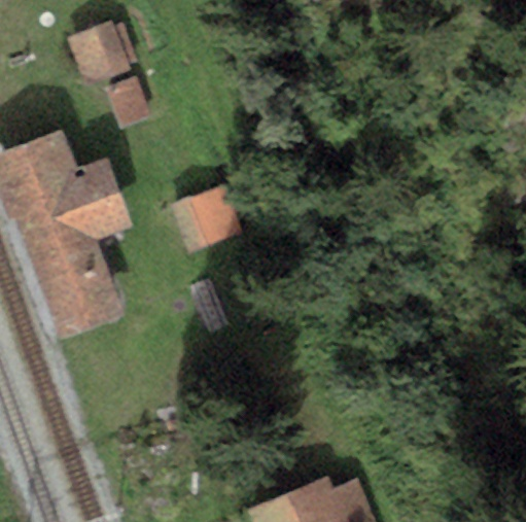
[(133,66),(113,16),(68,34),(88,83),(133,66)]
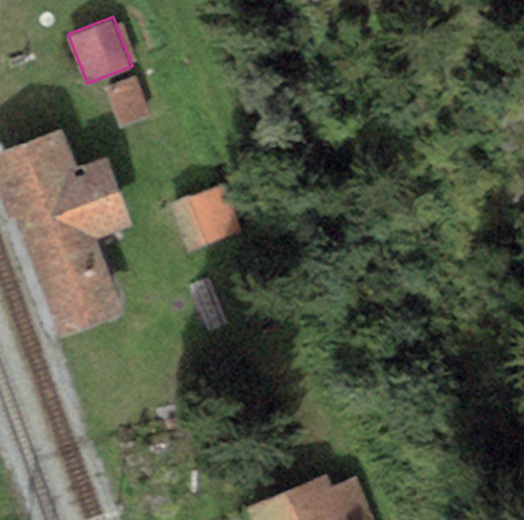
[(150,114),(135,74),(107,84),(122,124),(150,114)]
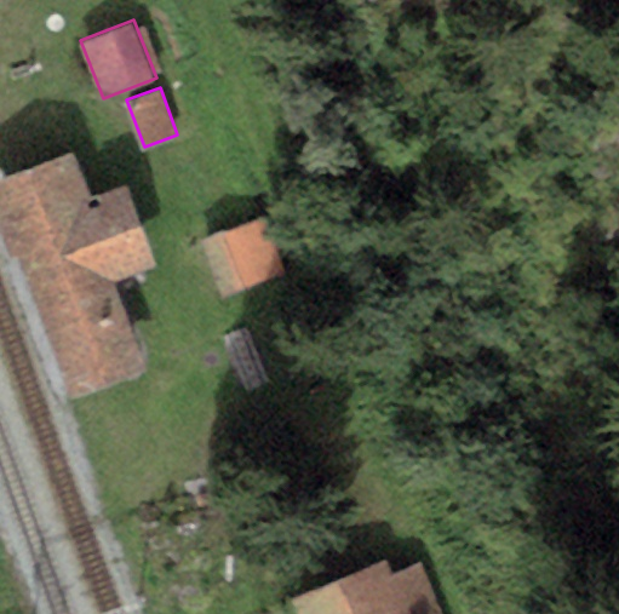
[(5,179),(0,181),(0,237),(7,258),(17,254),(69,397),(144,371),(113,285),(156,269),(126,185),(90,199),(74,154),(5,179)]
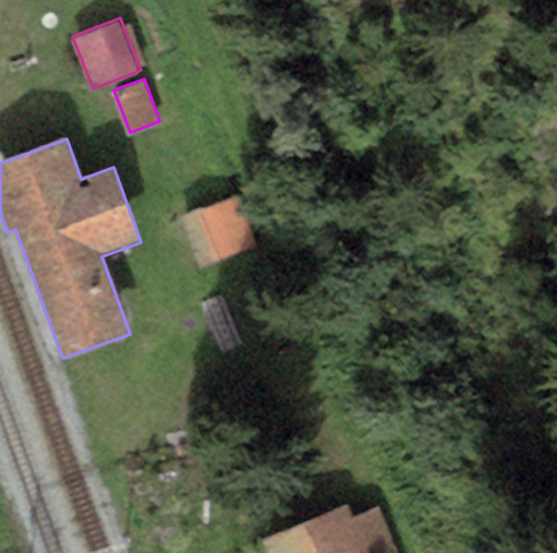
[(258,243),(238,192),(182,215),(203,265),(258,243)]
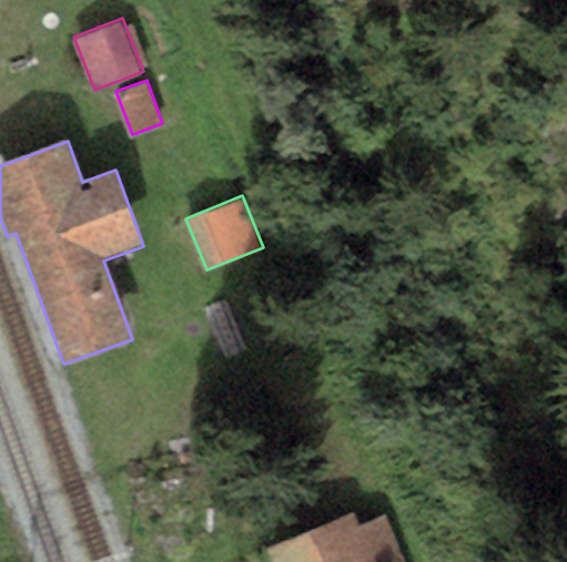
[(406,561),(383,510),(354,522),(350,512),(266,550),(272,561),(406,561)]
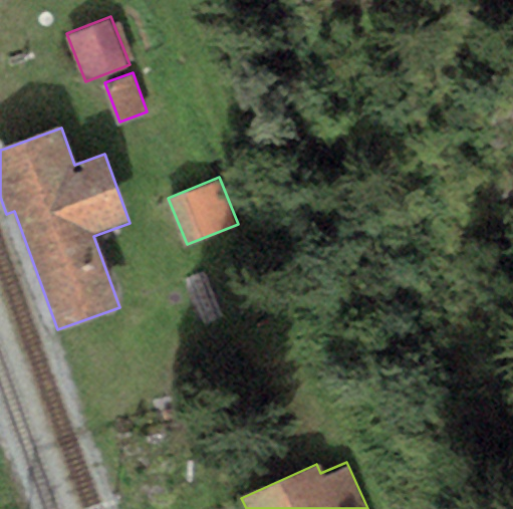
All buildings are outlined.
